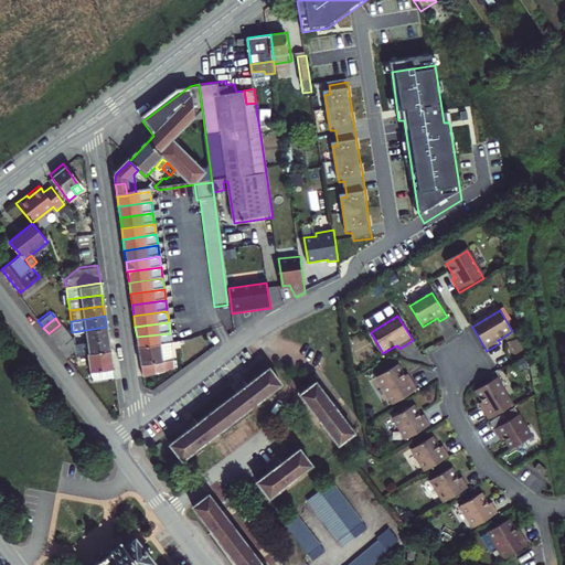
[(49,333),(53,340),(65,331),(60,324),(49,333)]
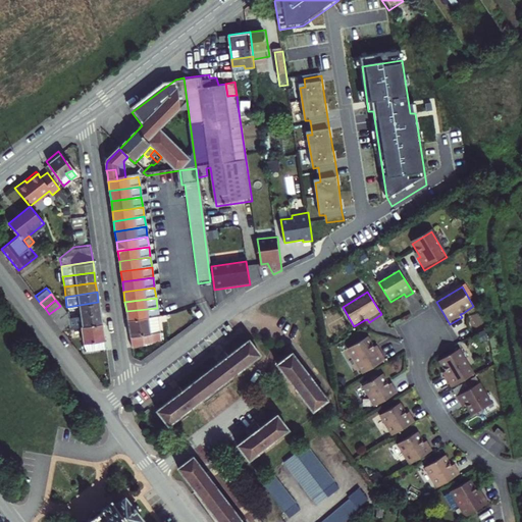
[(68,317),(100,312),(98,302),(66,307),(67,310),(68,317)]
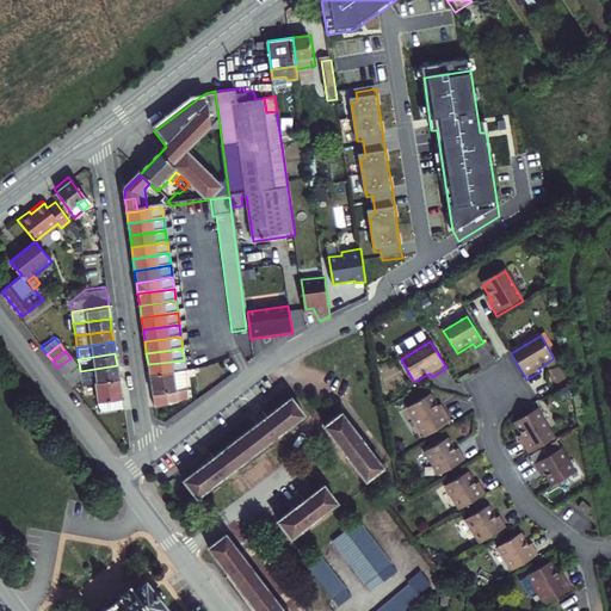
[(63,375),(75,365),(71,358),(57,368),(63,375)]
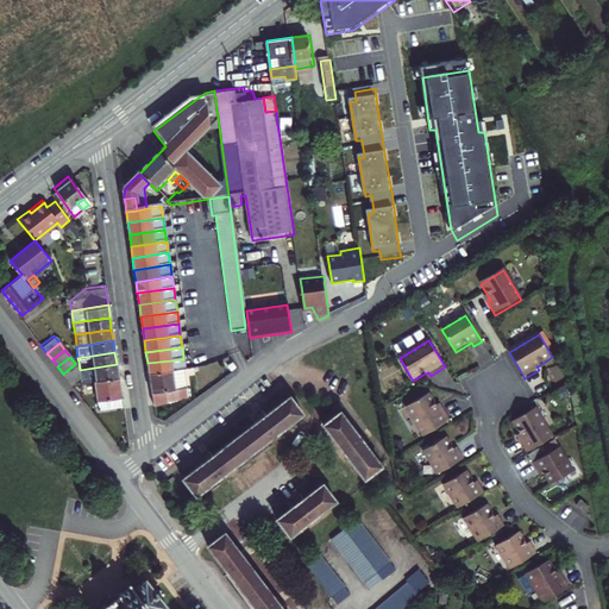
[(183,359),(148,363),(149,376),(182,371),(186,371),(183,359)]
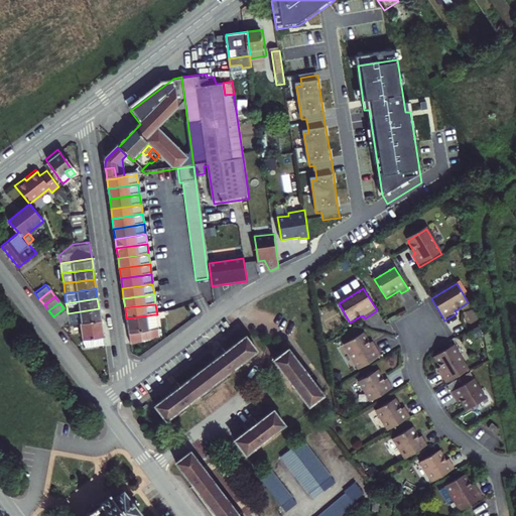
[(68,313),(67,306),(63,308),(53,316),(59,326),(69,324),(68,313)]
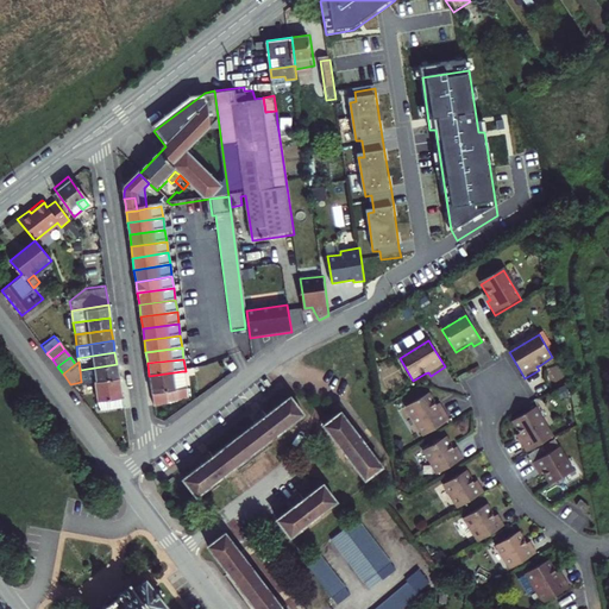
[(118,377),(117,364),(80,370),(81,382),(93,381),(118,377)]
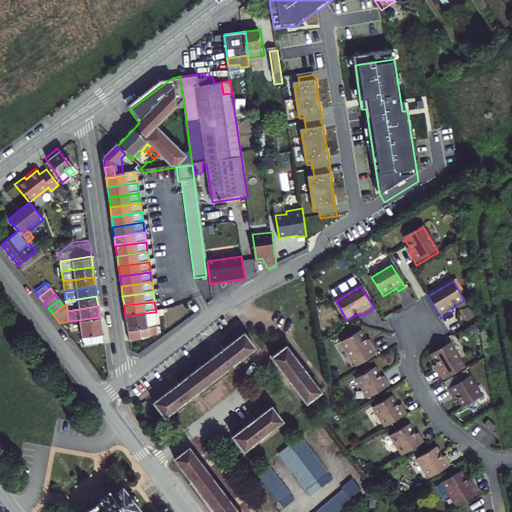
[(153,312),(125,316),(129,342),(157,336),(153,312)]
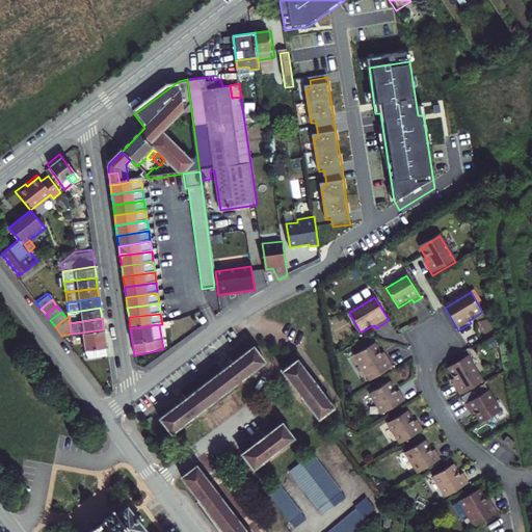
[(107,353),(103,329),(81,333),(84,356),(107,353)]
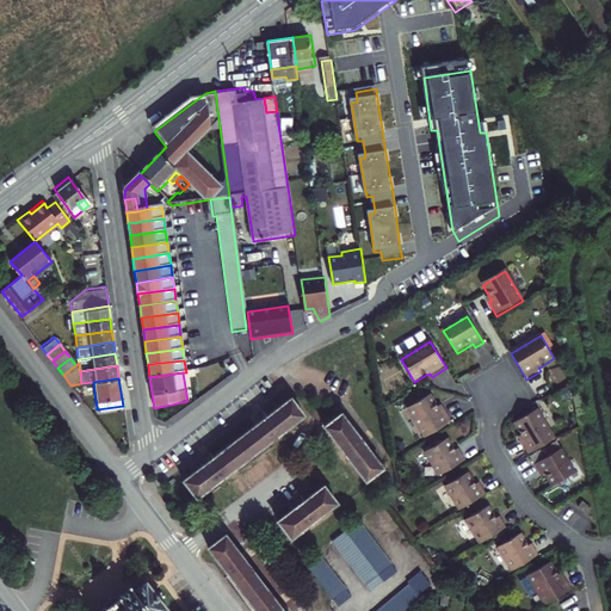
[(431,396),(408,411),(426,440),(452,424),(444,411),(440,413),(439,409),(431,396)]
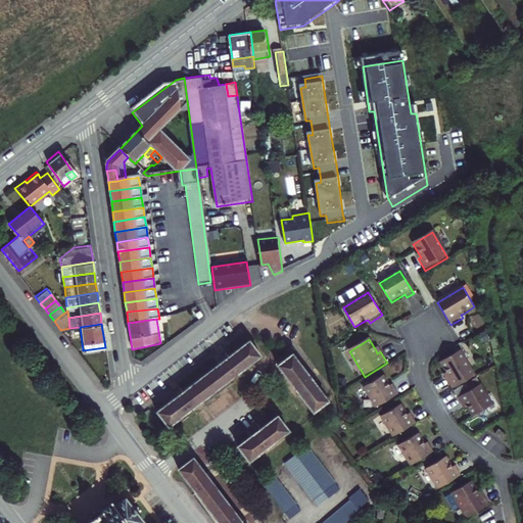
[(264,360),(252,344),(159,415),(171,430),(264,360)]
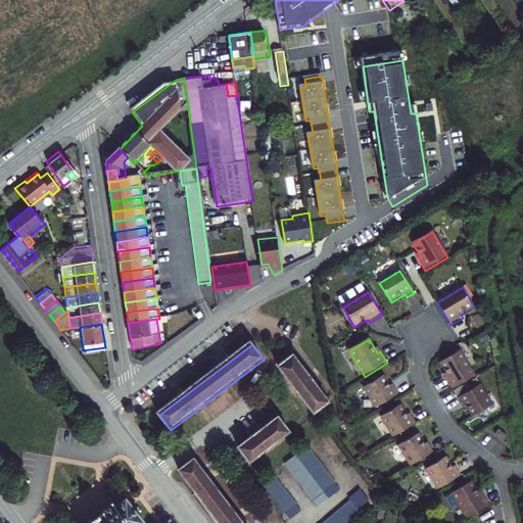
[(454,391),(476,377),(461,351),(441,364),(449,377),(446,379),(454,391)]
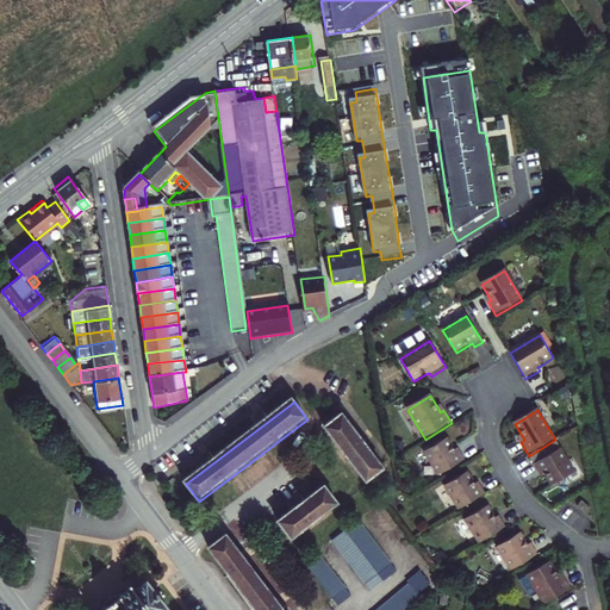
[(327,431),(365,483),(383,468),(344,417),(327,431)]
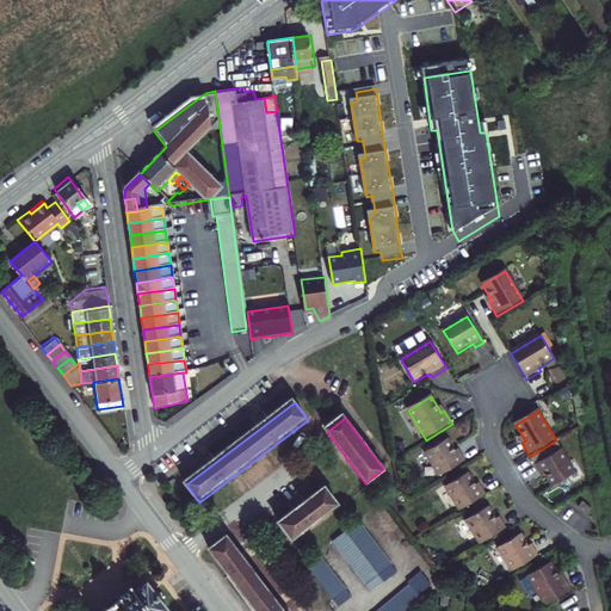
[(449,440),(426,454),(440,477),(467,462),(462,454),(458,456),(456,452),(449,440)]
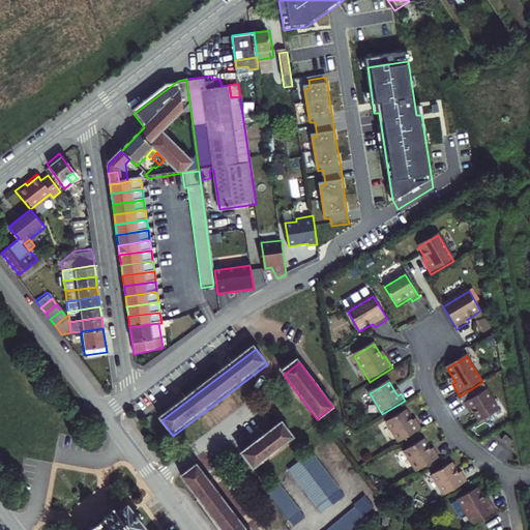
[(480,423),(500,412),(488,391),(483,384),(472,391),(476,399),(465,405),(469,412),(472,410),(474,413),(480,423)]
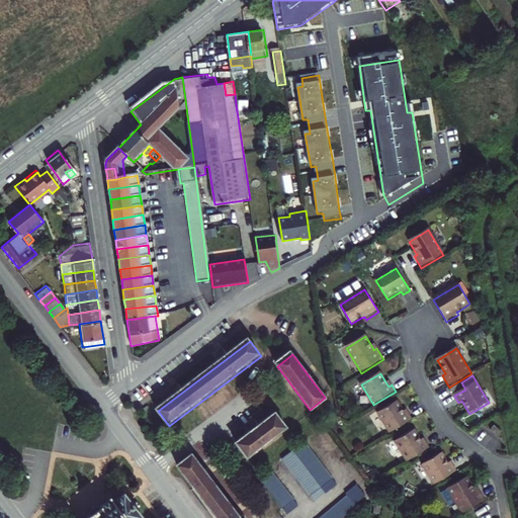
[(450,390),(454,396),(465,390),(461,382),(450,390)]
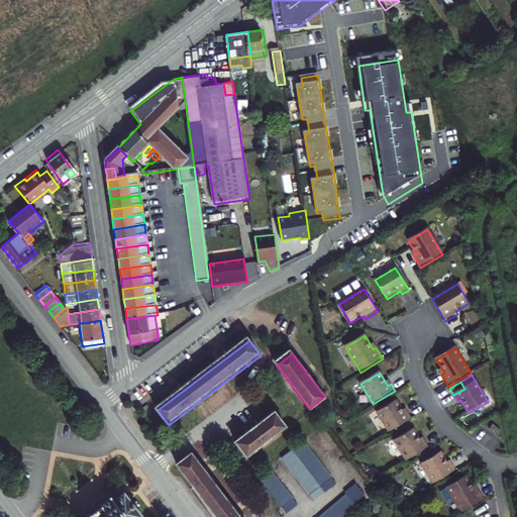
[(327,400),(324,397),(309,409),(311,412),(327,400)]
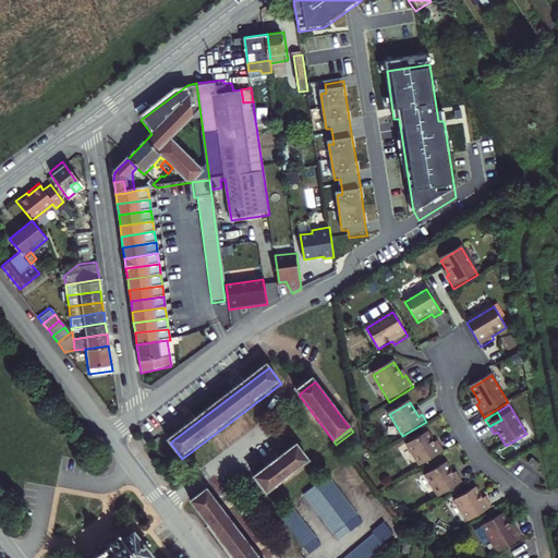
[(428,433),(408,446),(421,468),(445,452),(440,446),(437,447),(435,445),(428,433)]
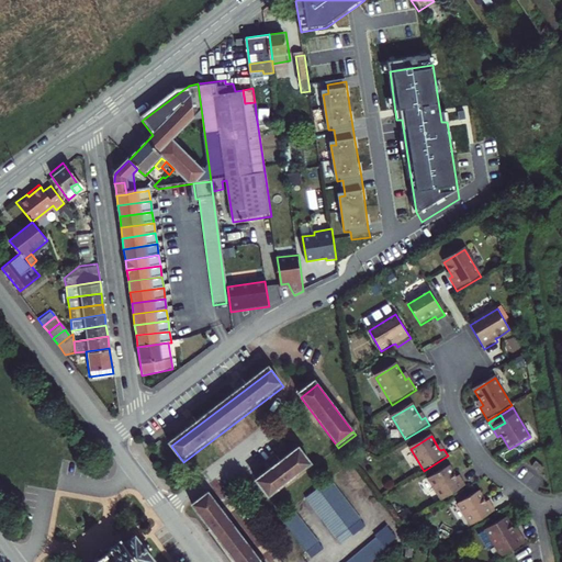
[(268,497),(310,465),(300,452),(258,484),(268,497)]
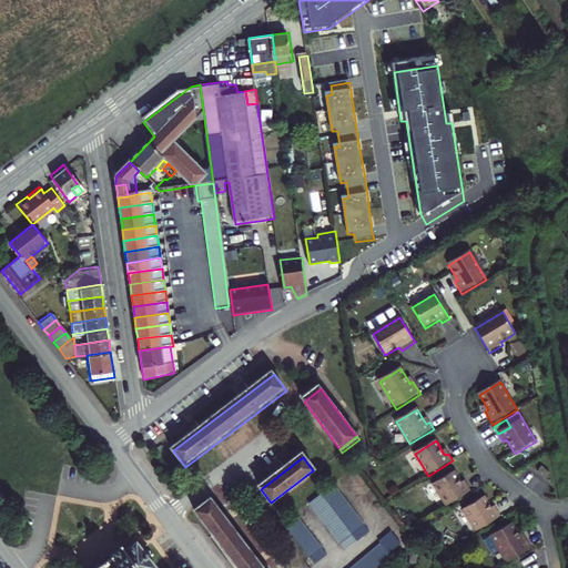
[(543,468),(539,473),(547,479),(551,475),(543,468)]
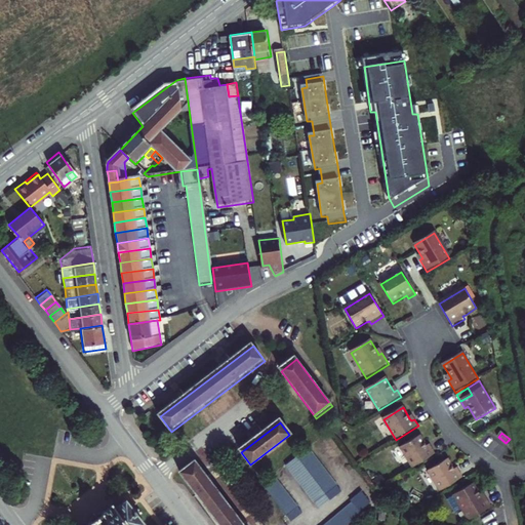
[(291,438),(289,435),(250,465),(253,468),(291,438)]
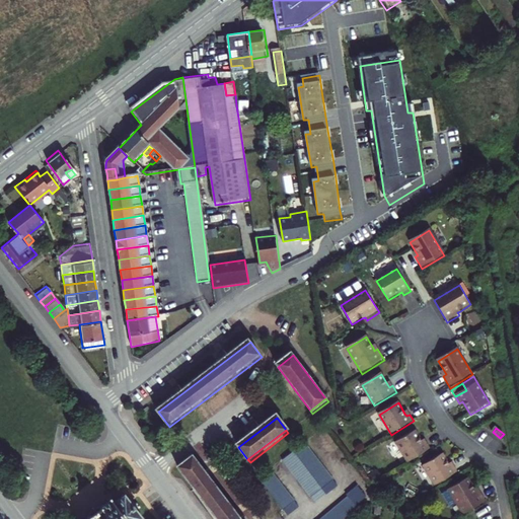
[(416,432),(396,443),(409,463),(431,450),(427,443),(424,445),(422,442),(416,432)]
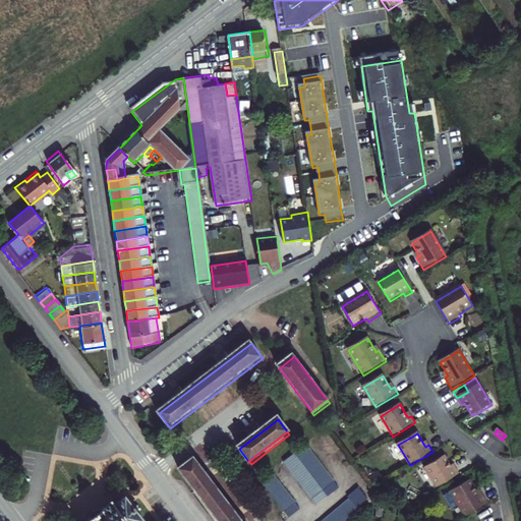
[(297,456),(301,461),(312,452),(308,448),(297,456)]
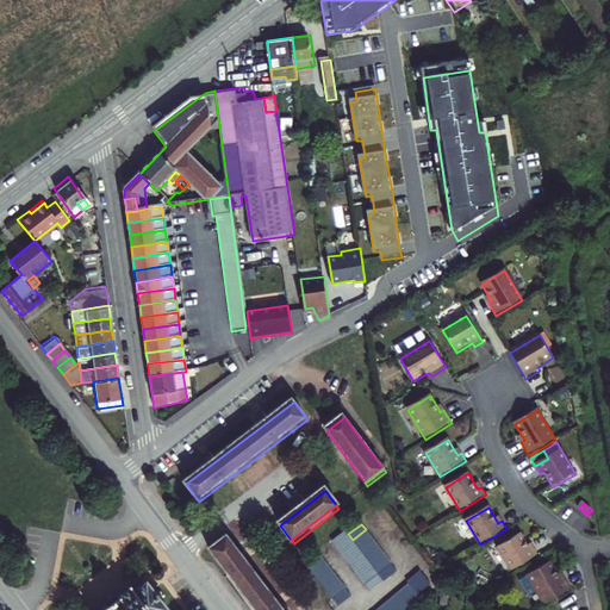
[(353,540),(358,546),(371,536),(366,529),(353,540)]
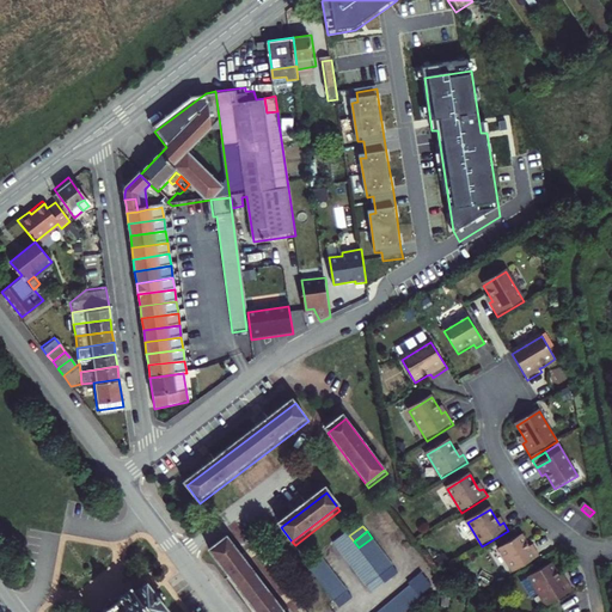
[(349,536),(336,546),(341,552),(354,542),(349,536)]
